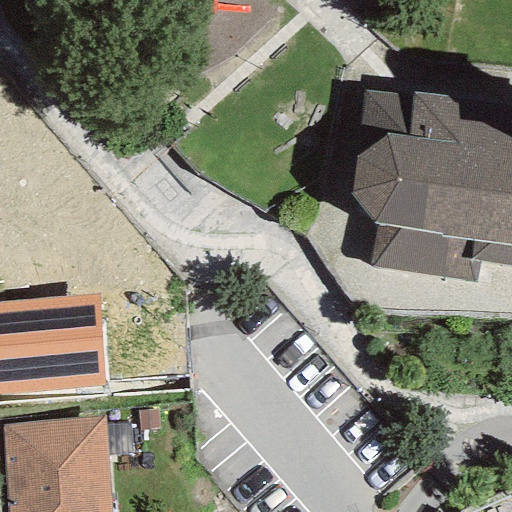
[(378,225),(371,266),(476,283),(479,263),(511,267),(511,104),(411,92),(411,97),(364,91),(359,155),(354,158),(352,195),(372,225),(378,225)]
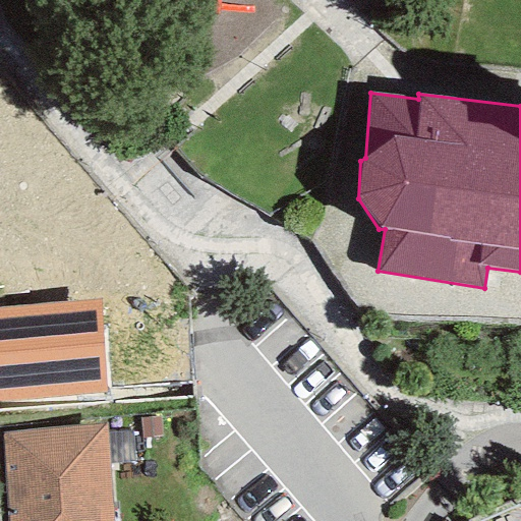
[(0,307),(0,402),(107,394),(99,300),(0,307)]
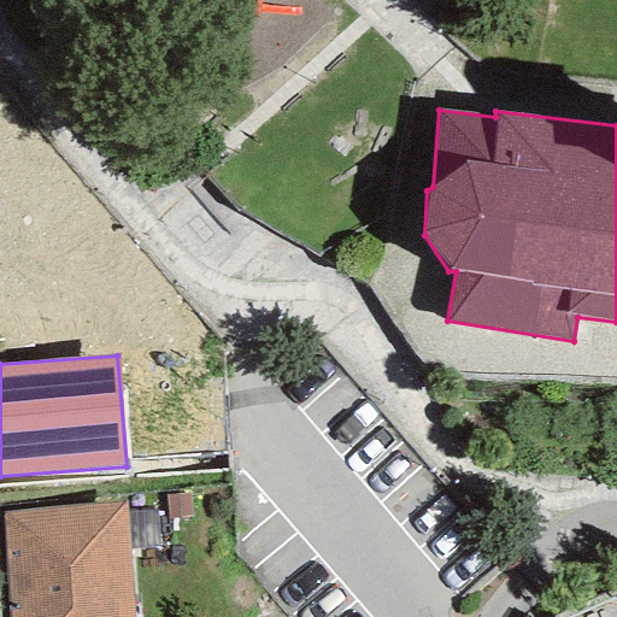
[(166,518),(191,516),(188,493),(164,495),(166,518)]
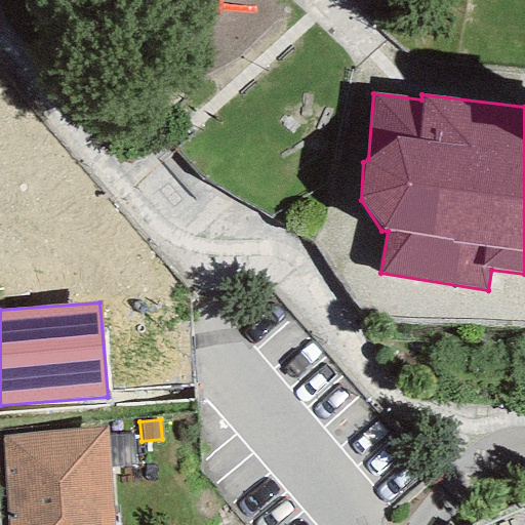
[(106,429),(2,437),(8,524),(113,524),(108,467),(106,437),(106,429)]
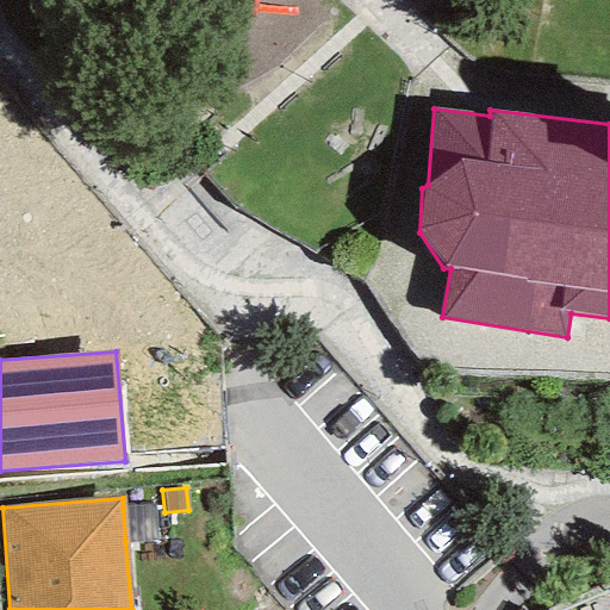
[(156,540),(154,505),(123,508),(125,542),(156,540)]
